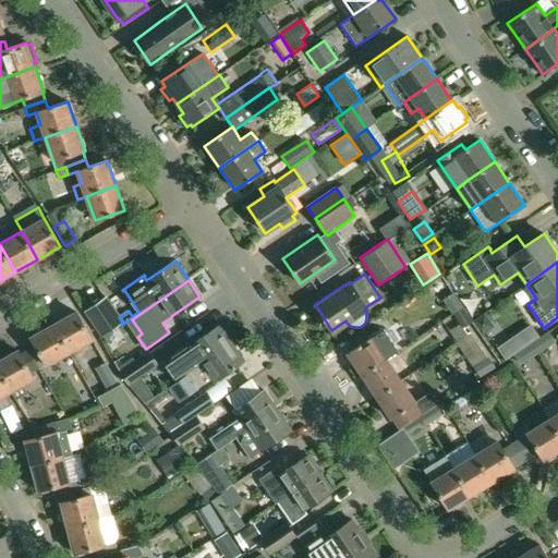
[(453,293),(443,300),(452,314),(463,307),(453,293)]
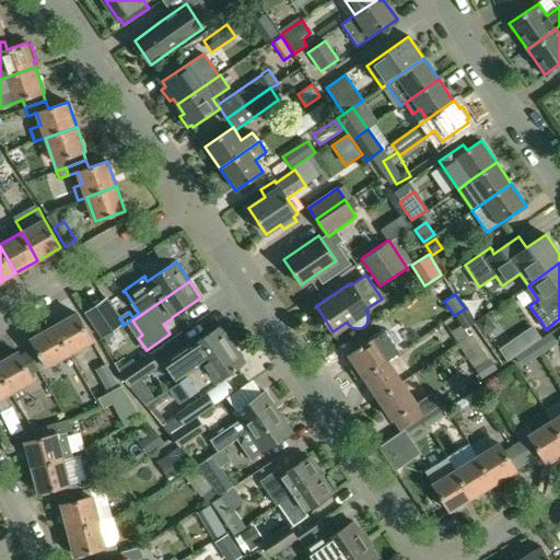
[(106,300),(86,313),(103,337),(121,324),(123,323),(119,318),(106,300)]
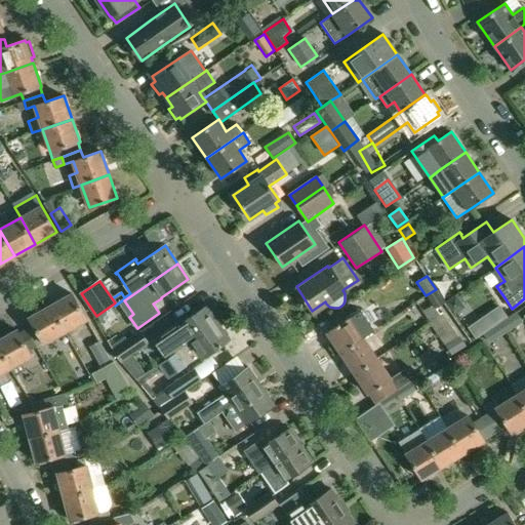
[(436,289),(426,295),(435,310),(445,303),(436,289)]
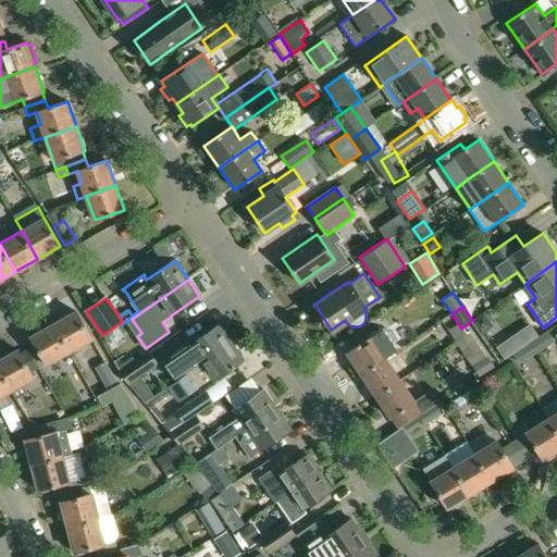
[(75,311),(52,324),(69,351),(91,339),(75,311)]
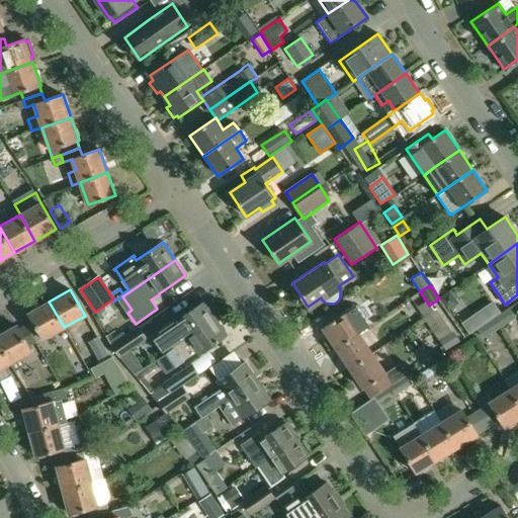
[(49,301),(28,314),(32,321),(42,338),(44,339),(64,327),(49,301)]
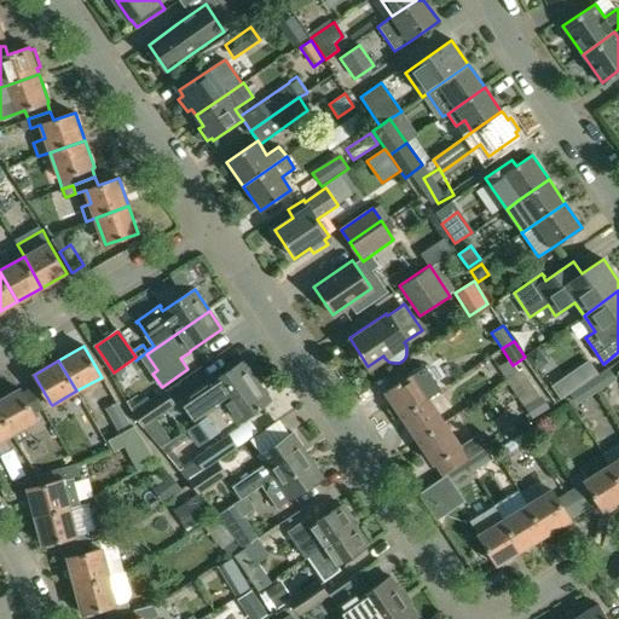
[(207,382),(181,400),(198,423),(258,382),(243,360),(209,385),(207,382)]
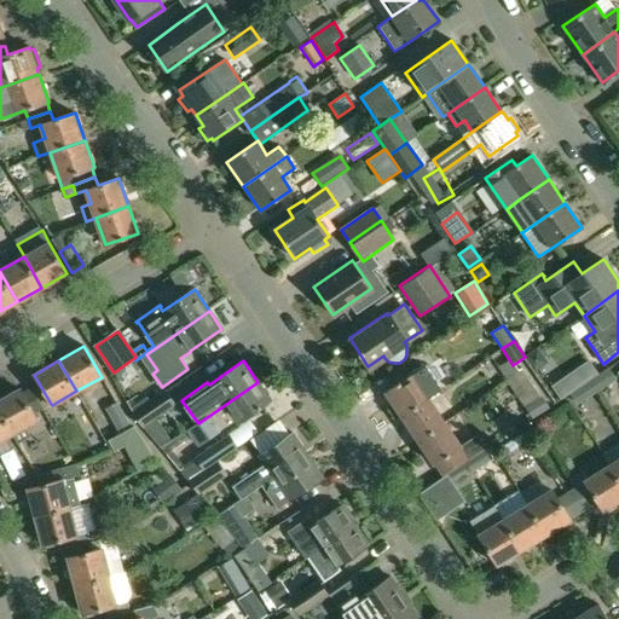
[(585,365),(562,381),(570,393),(589,381),(595,377),(585,365)]
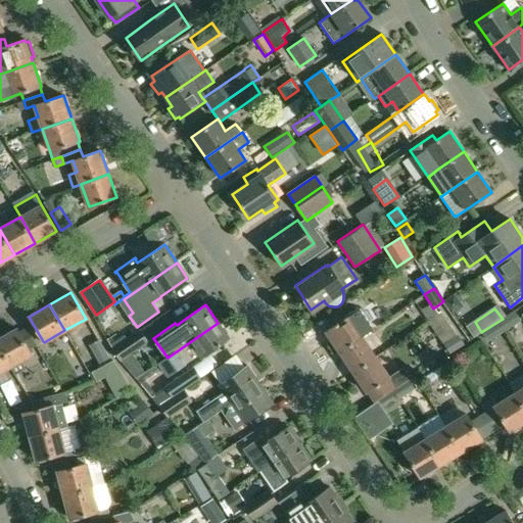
[(503,319),(497,322),(504,331),(520,321),(514,311),(513,312),(503,319)]
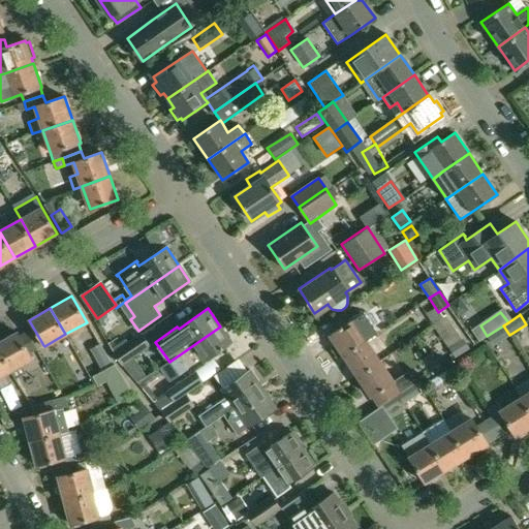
[(351,319),(329,334),(343,355),(365,341),(351,319)]
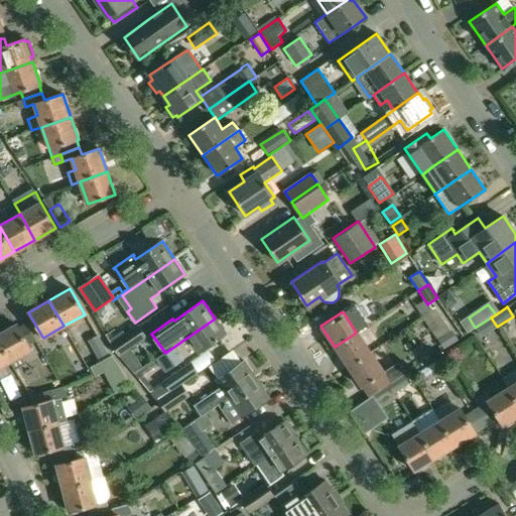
[(475,328),(481,337),(497,327),(491,317),(475,328)]
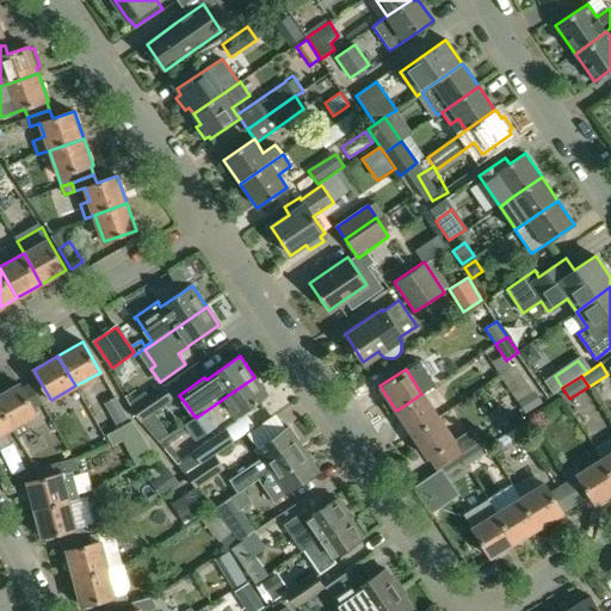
[(196,418),(184,426),(195,440),(205,433),(233,414),(235,418),(267,395),(254,377),(196,418)]
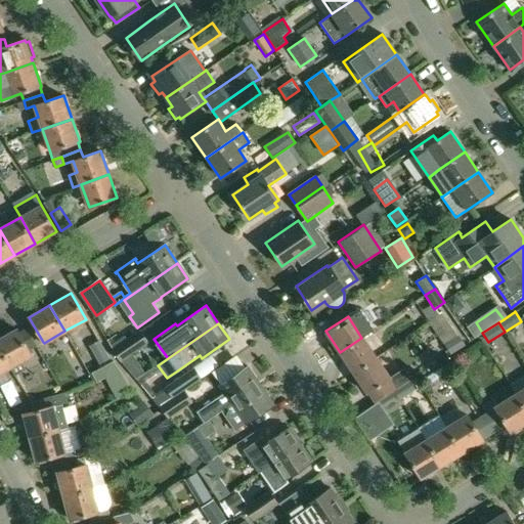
[(33,324),(26,329),(36,346),(43,342),(33,324)]
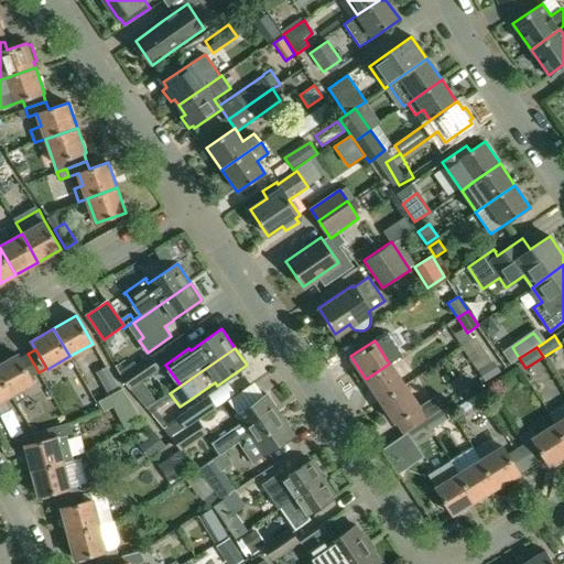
[(18,355),(0,364),(0,376),(11,396),(33,382),(31,377),(39,372),(28,354),(20,358),(18,355)]
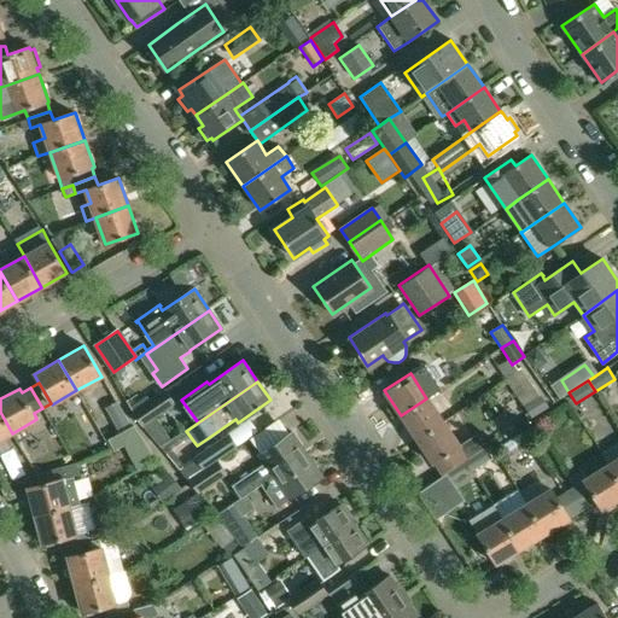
[(167,391),(133,414),(143,426),(176,403),(167,391)]
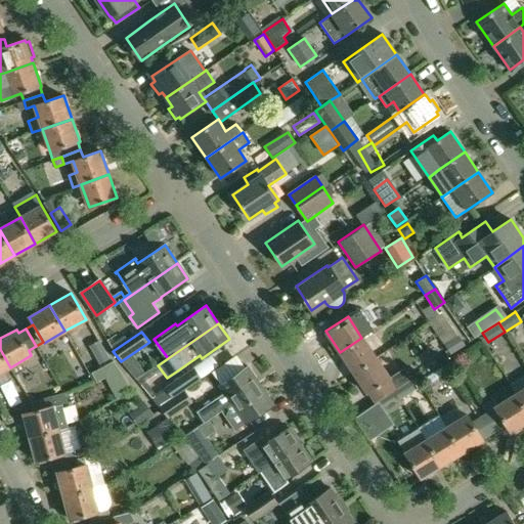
[(459,336),(444,344),(450,355),(466,345),(465,344),(459,336)]
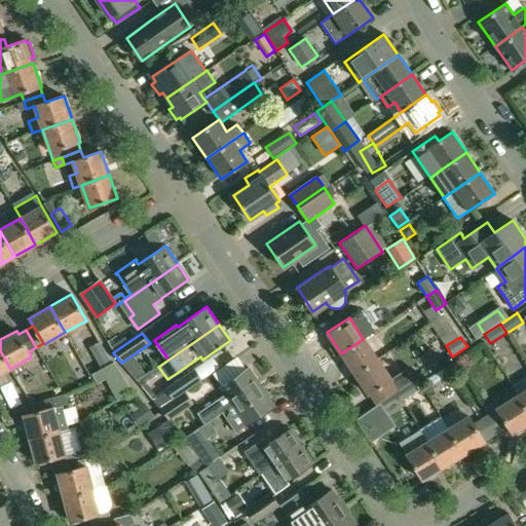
[(363,339),(341,353),(355,374),(377,360),(363,339)]
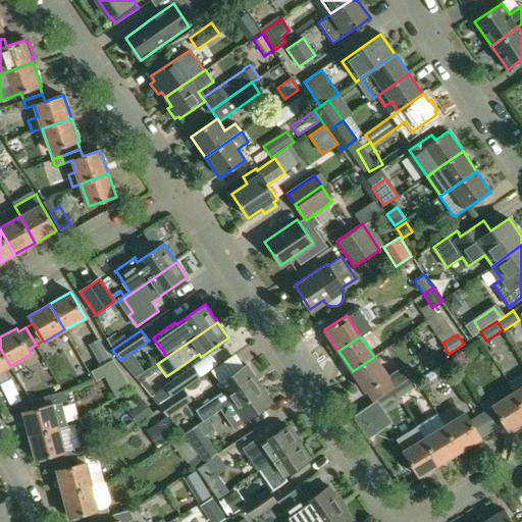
[(99,338),(89,345),(99,363),(110,357),(99,338)]
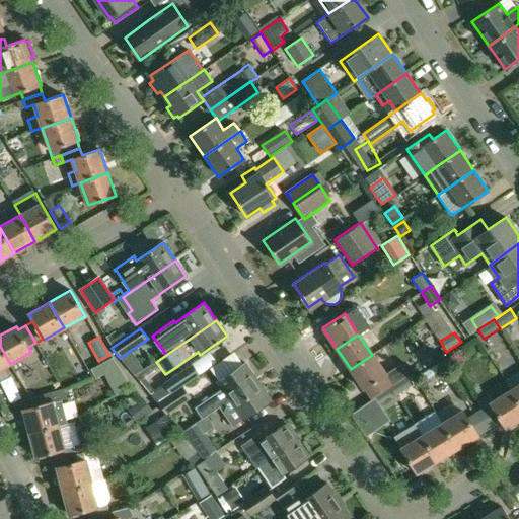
[(0,346),(0,369),(10,364),(0,346)]
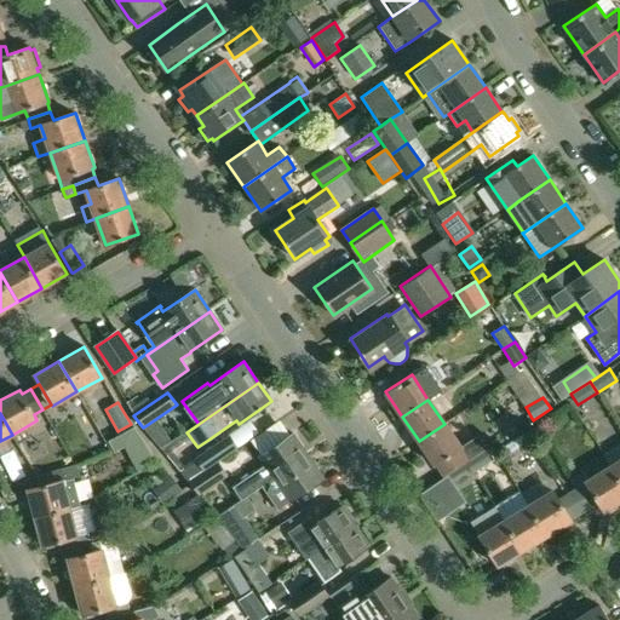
[(445,424),(419,441),(435,466),(442,477),(446,475),(466,461),(469,460),(483,449),(484,449),(476,437),(460,448),(445,424)]
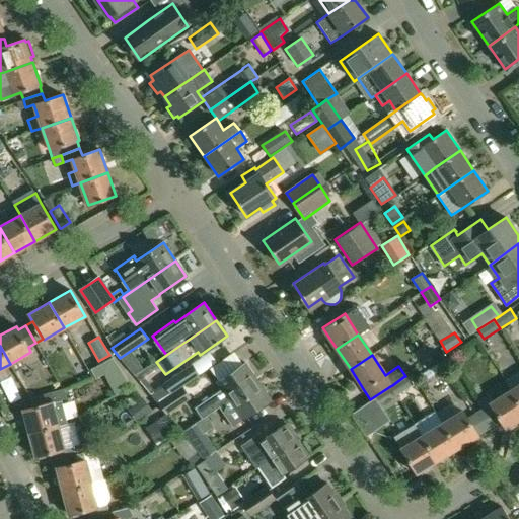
[(110,357),(90,368),(95,378),(103,373),(115,393),(133,385),(118,366),(110,357)]
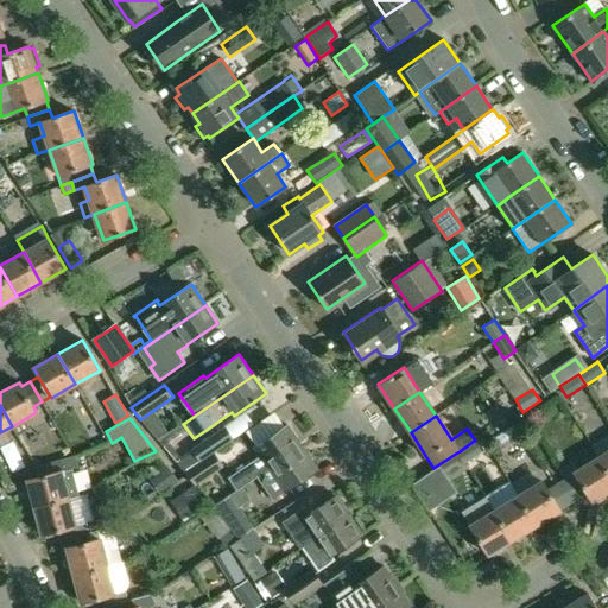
[(261,455),(228,477),(238,492),(242,488),(257,477),(302,445),(287,426),(257,448),(261,455)]
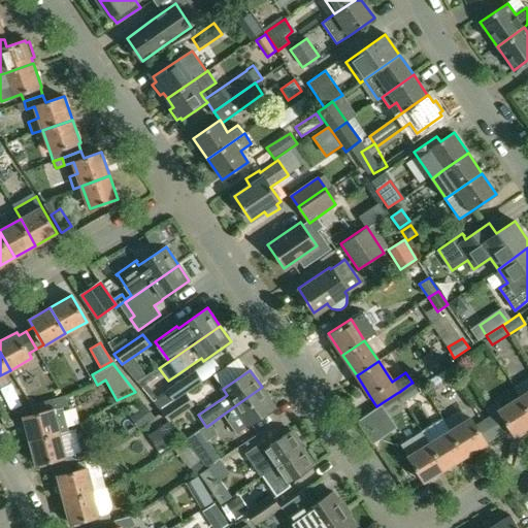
[(446,370),(428,381),(433,388),(450,377),(446,370)]
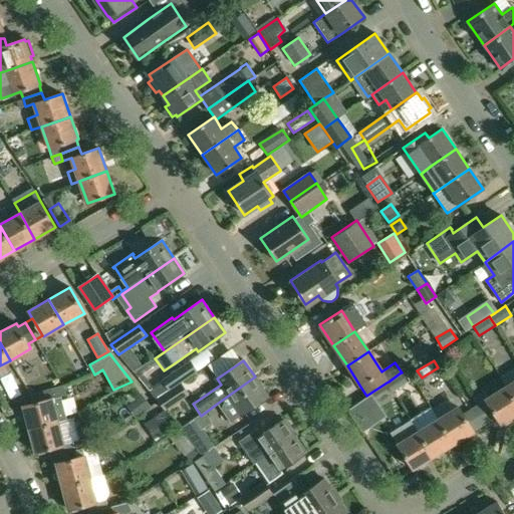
[(190,361),(163,380),(171,392),(181,384),(198,372),(190,361)]
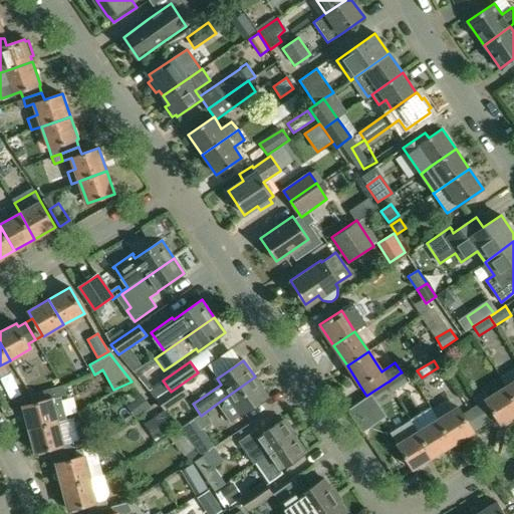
[(389,381),(387,382),(393,392),(409,380),(403,371),(402,372),(401,372),(389,381)]
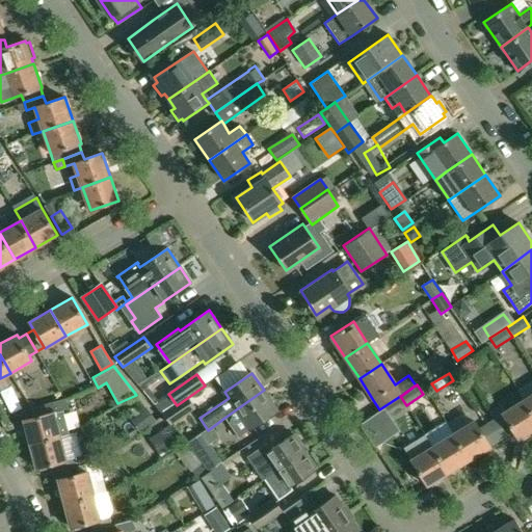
[(264,390),(224,418),(238,436),(277,409),(264,390)]
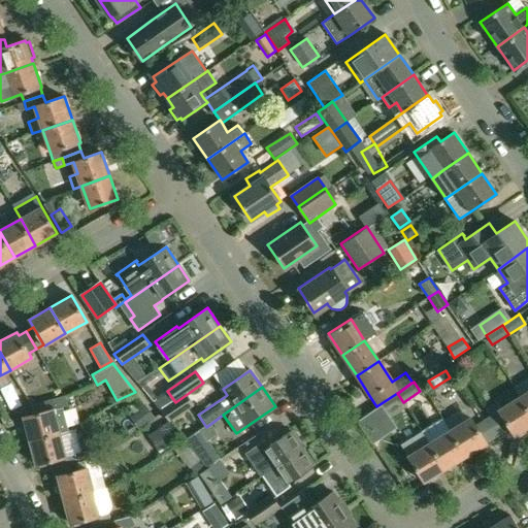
[(167,391),(157,398),(161,404),(158,406),(163,411),(175,402),(167,391)]
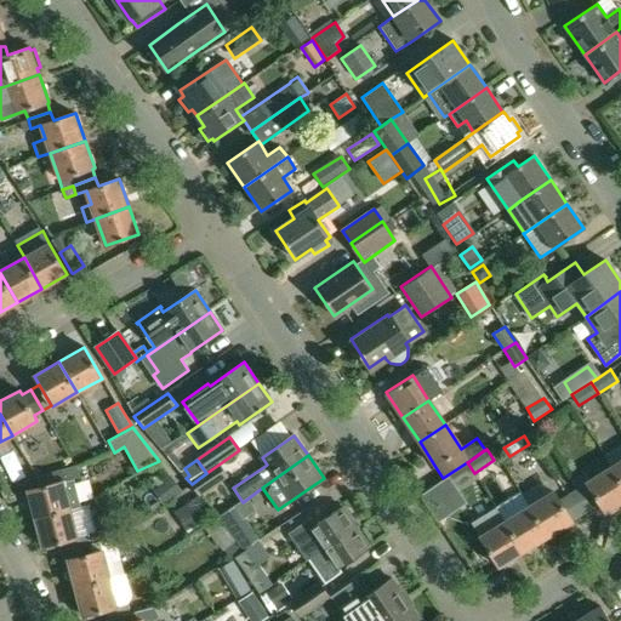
[(620,460),(610,466),(620,483),(620,460)]
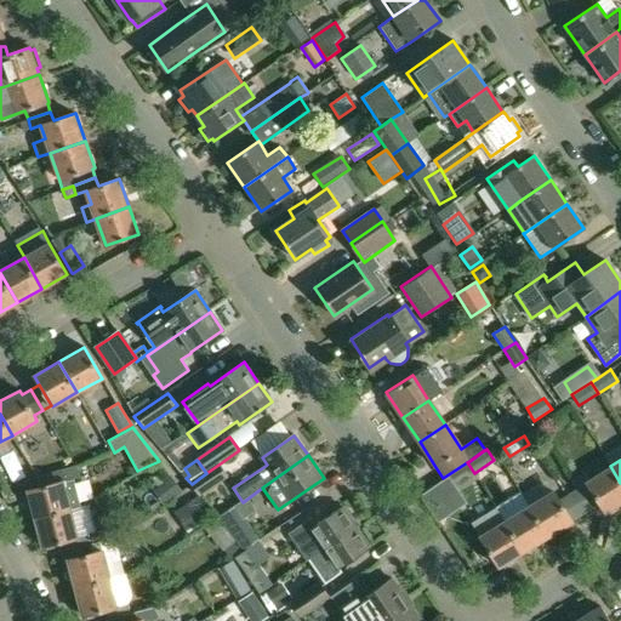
[(467,462),(446,476),(454,486),(474,473),(467,462)]
